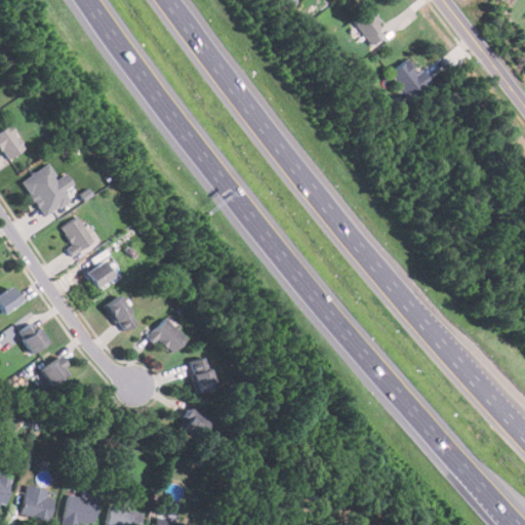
[(351,19),(371,44),(386,32),(365,7),(351,19)]
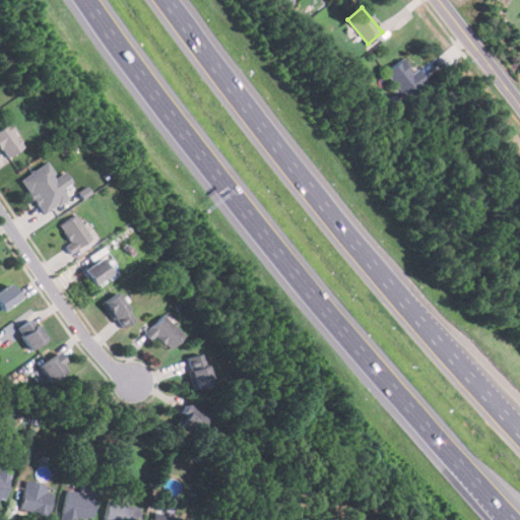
[(414,69),(410,72),(402,59),(386,69),(403,99),(426,86),(414,69)]
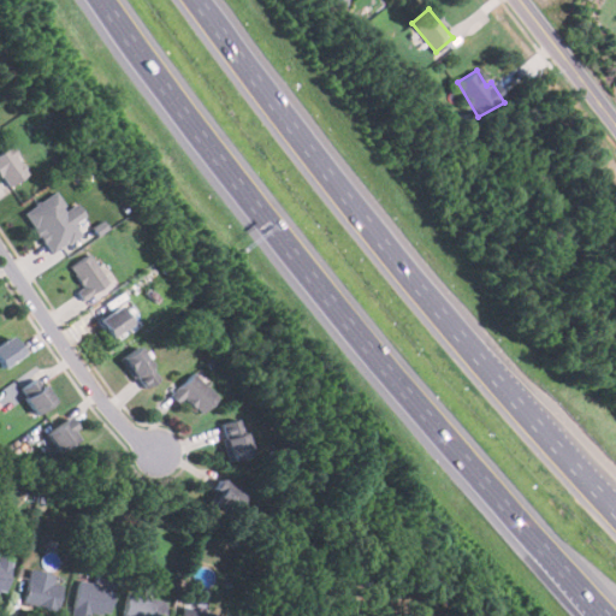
[(0,175),(9,187),(30,171),(10,144),(0,152),(0,175)]
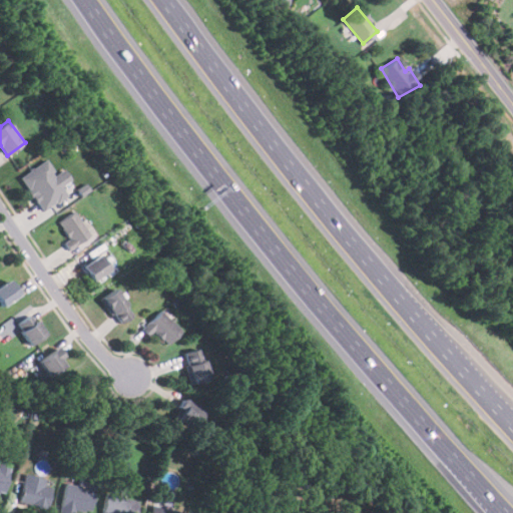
[(19,177),(43,211),(67,194),(61,185),(73,176),(66,167),(57,174),(46,159),(19,177)]
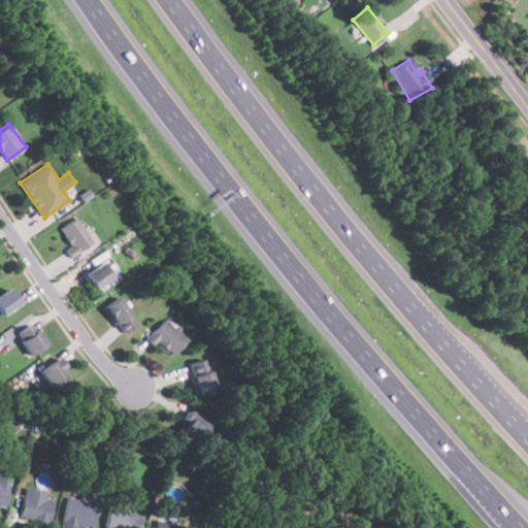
[(64,192),(70,202),(57,209),(59,213),(81,201),(73,187),(64,192)]
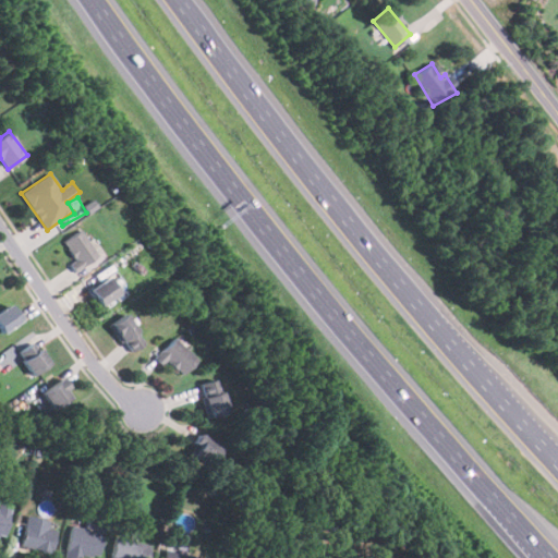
[(64,241),(77,259),(71,264),(77,274),(102,257),(83,229),(64,241)]
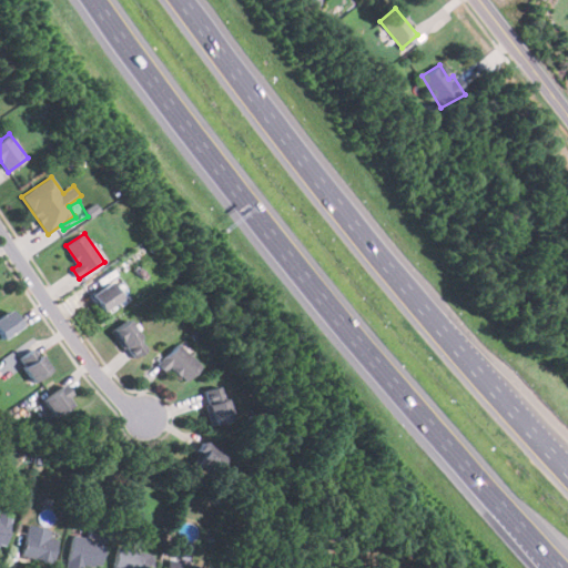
[(91,293),(102,311),(122,297),(111,281),(91,293)]
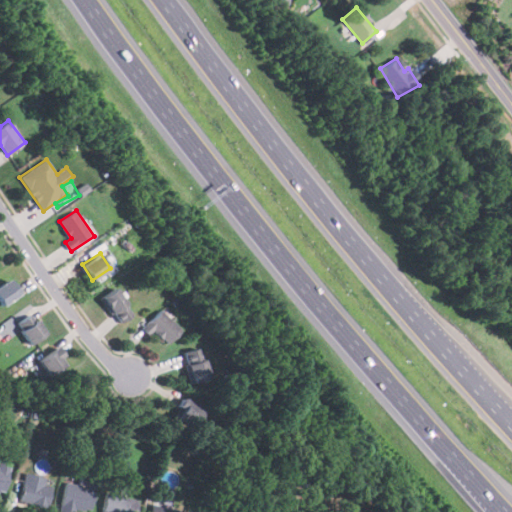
[(0,284),(0,302),(2,305),(20,293),(10,278),(0,284)]
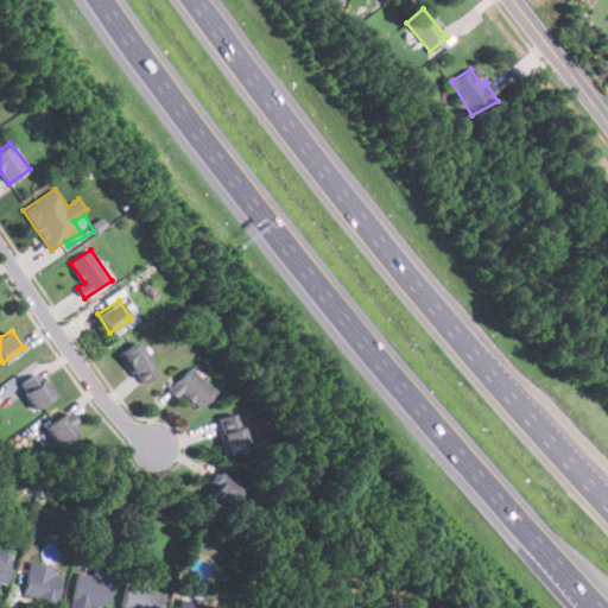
[(119,352),(140,385),(158,373),(138,341),(119,352)]
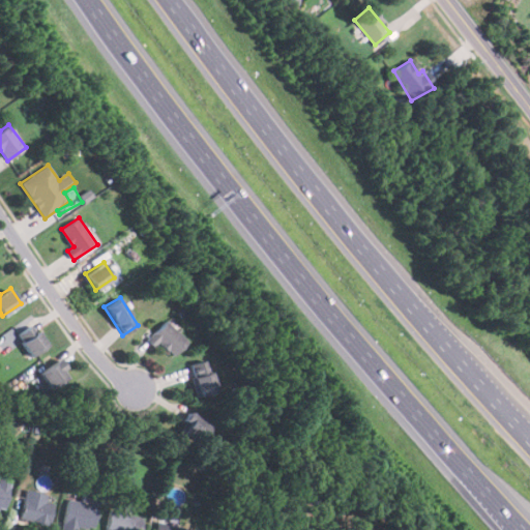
[(153,346),(158,341),(173,355),(187,341),(166,319),(146,339),(153,346)]
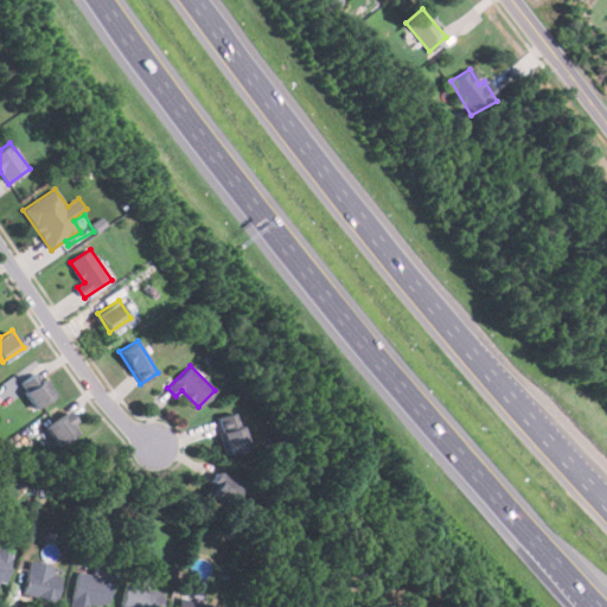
[(37,407),(55,393),(36,370),(19,384),(37,407)]
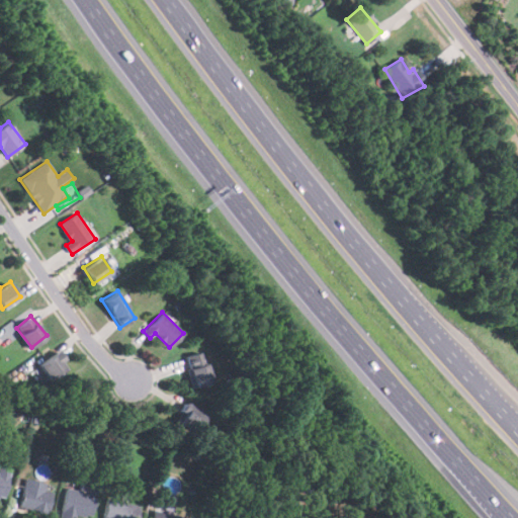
[(38,364),(49,380),(69,367),(58,351),(38,364)]
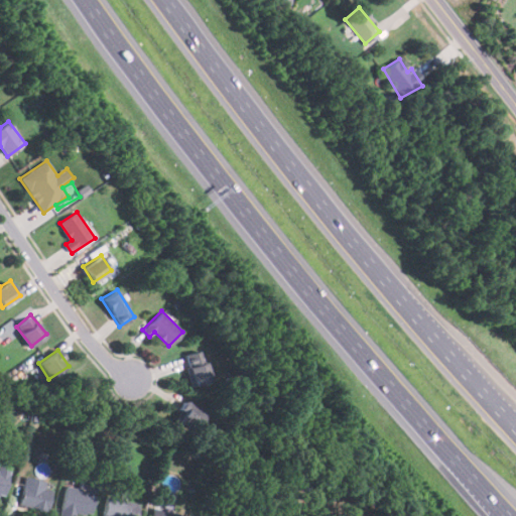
[(183,355),(190,385),(209,380),(202,350),(183,355)]
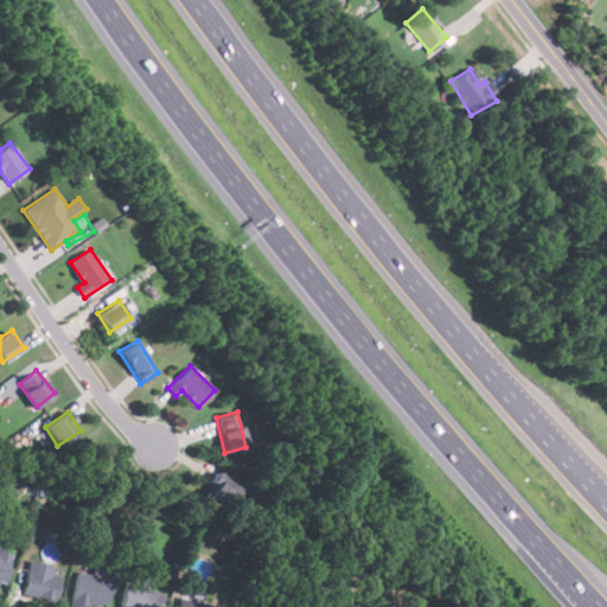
[(238,483),(215,471),(205,492),(229,503),(238,483)]
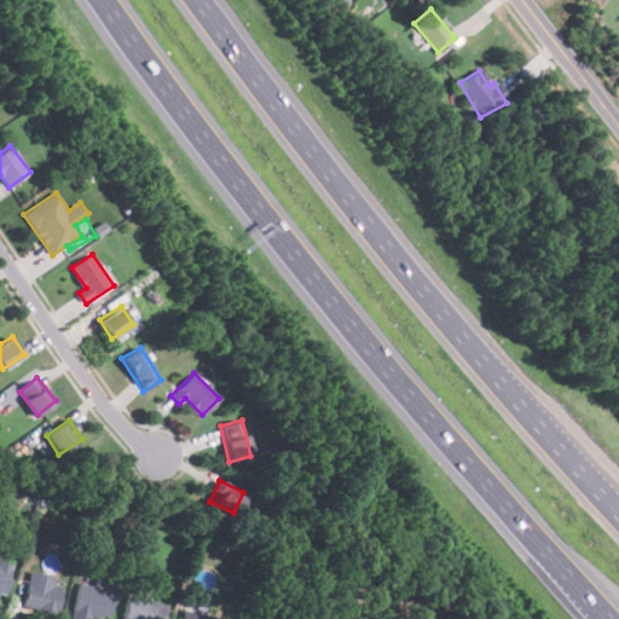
[(0,594),(6,595),(10,563),(0,562),(0,594)]
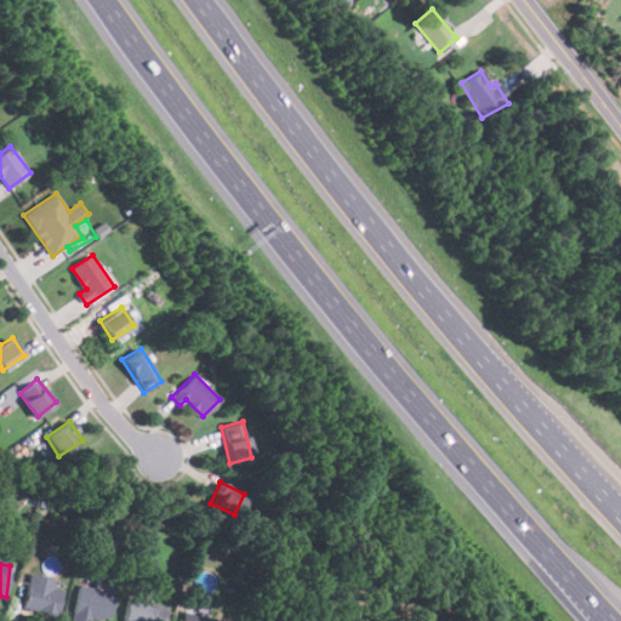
[(51,587),(53,577),(28,573),(22,607),(56,614),(61,588),(51,587)]
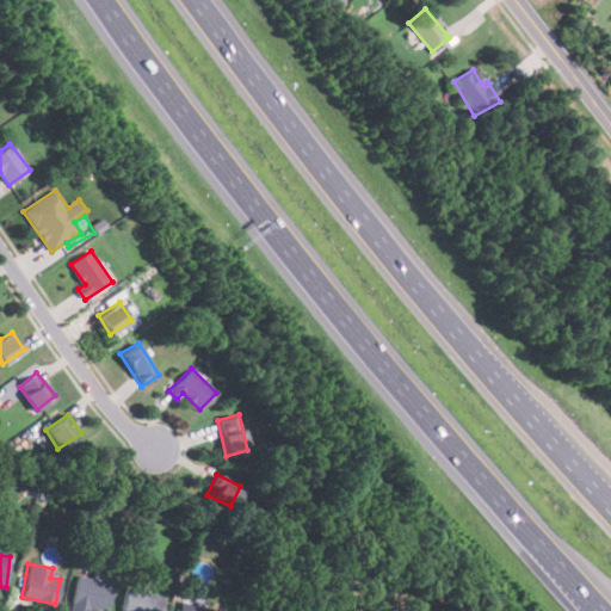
[(79,574),(71,606),(92,610),(103,610),(113,571),(93,565),(91,578),(79,574)]
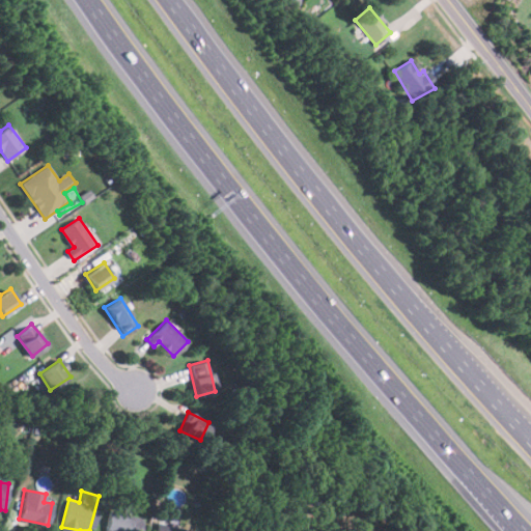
[(138,530),(142,518),(108,510),(104,530),(138,530)]
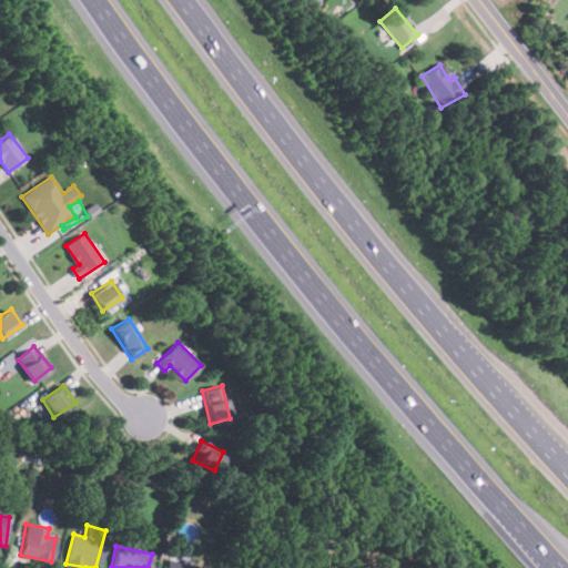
[(165,567),(198,567),(199,565),(168,557),(165,567)]
